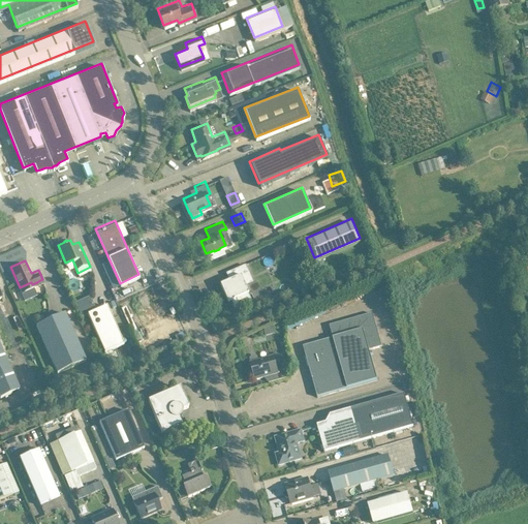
[(247,289),(244,281),(252,278),(244,260),(224,269),(228,277),(219,281),(226,299),(230,297),(234,305),(250,298),(247,289)]
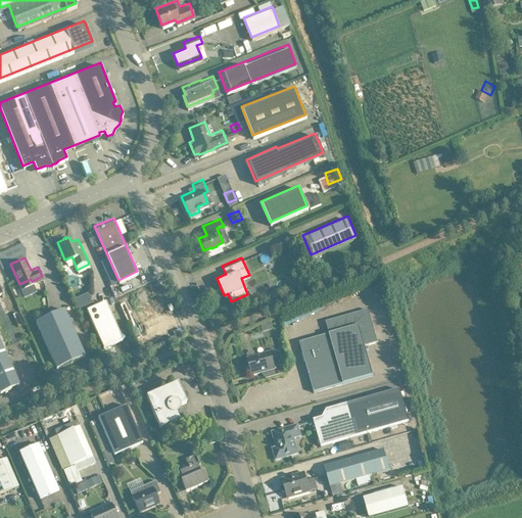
[(88,289),(74,296),(80,310),(86,307),(87,307),(86,304),(93,300),(88,289)]
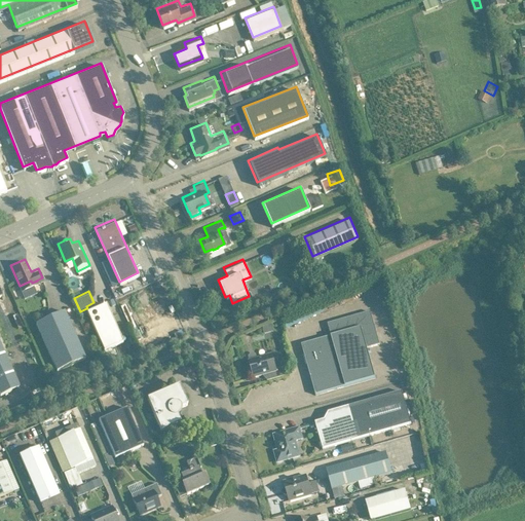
[(87,308),(86,308),(103,346),(121,338),(105,300),(87,308)]
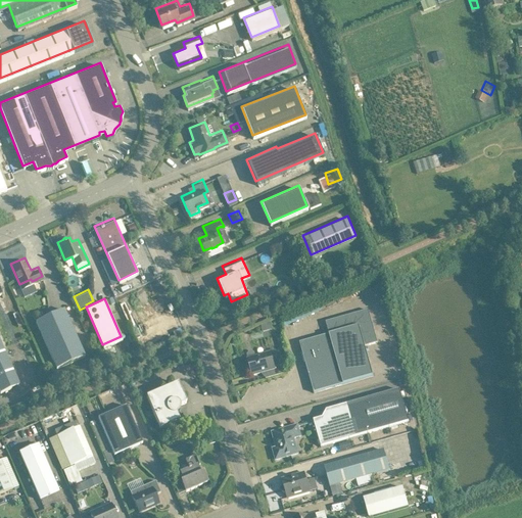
[(63,305),(35,318),(55,365),(84,352),(63,305)]
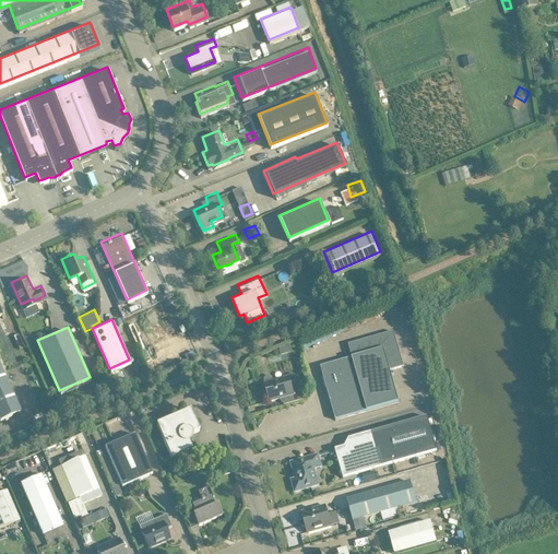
[(398,398),(389,365),(382,344),(319,362),(334,415),(398,398)]
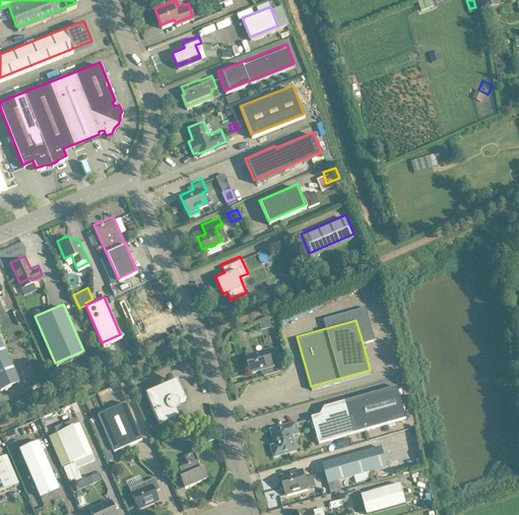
[(0,387),(18,379),(0,337),(0,387)]
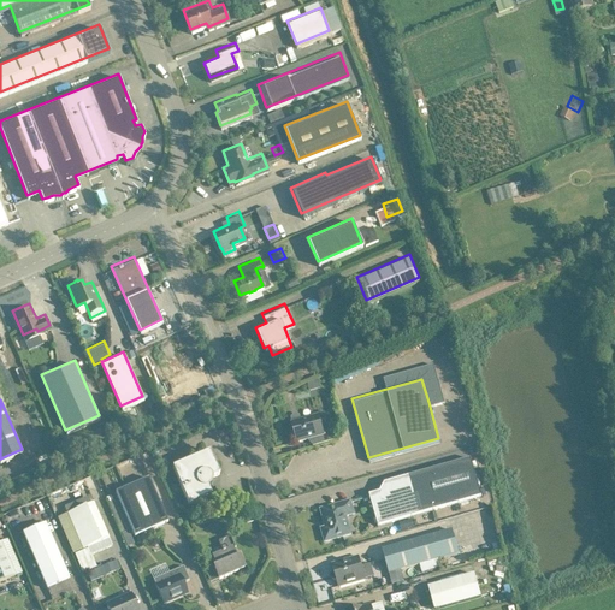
[(323,430),(321,426),(317,410),(300,415),(299,410),(295,408),(293,409),(290,413),(291,418),(290,418),(296,437),(307,434),(323,430)]
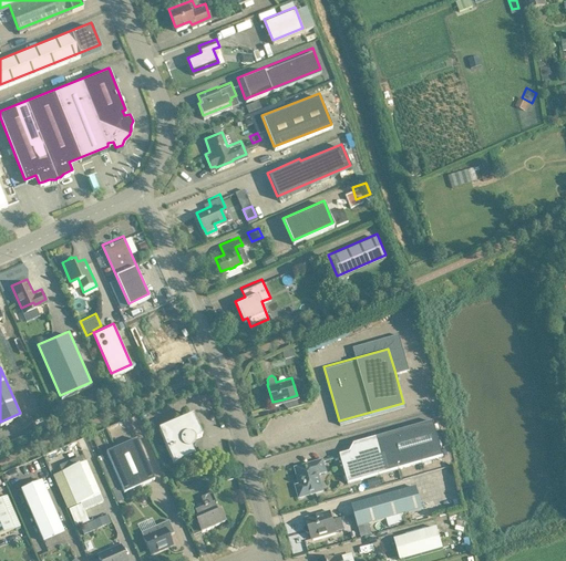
[(309,398),(307,390),(307,388),(300,391),(302,401),(309,398)]
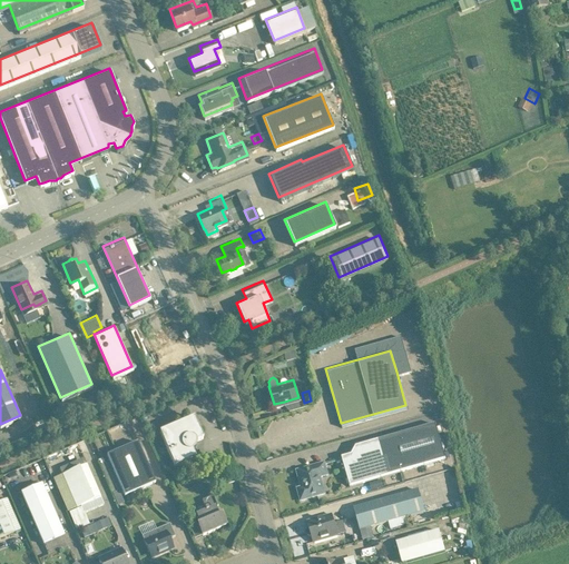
[(193,413),(158,427),(173,462),(194,453),(192,446),(193,445),(194,444),(195,442),(195,441),(195,438),(195,437),(202,434),(193,413)]
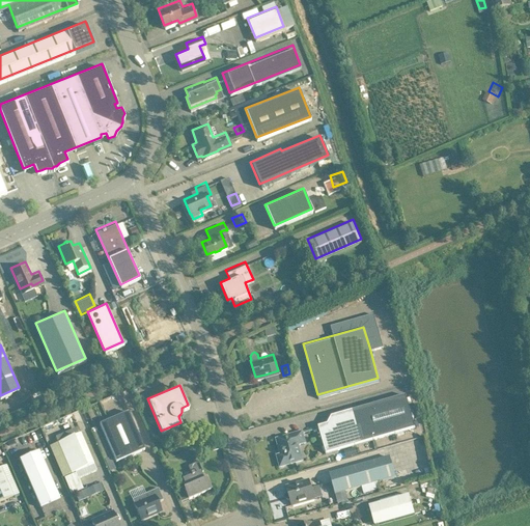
[(414,424),(405,391),(380,398),(377,406),(368,402),(330,412),(330,413),(327,420),(326,420),(316,422),(325,449),(414,424)]
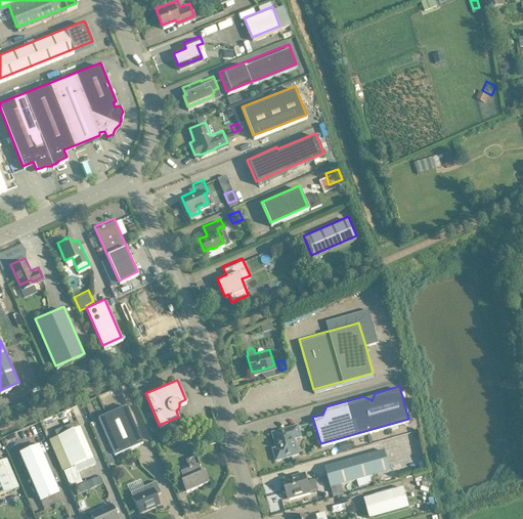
[(125,402),(97,415),(114,451),(141,440),(125,402)]
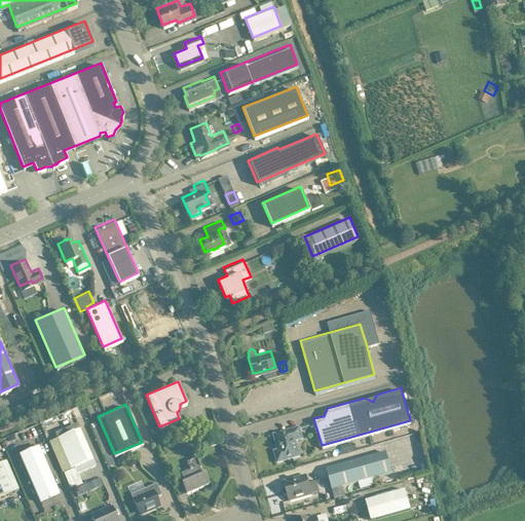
[(298,452),(296,442),(294,436),(301,435),(298,423),(273,431),(275,439),(276,439),(278,446),(273,447),(276,458),(294,453),(298,452)]
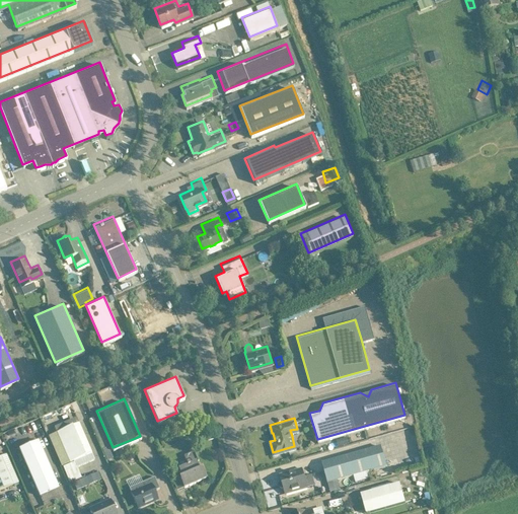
[(90,449),(77,419),(56,428),(69,458),(90,449)]
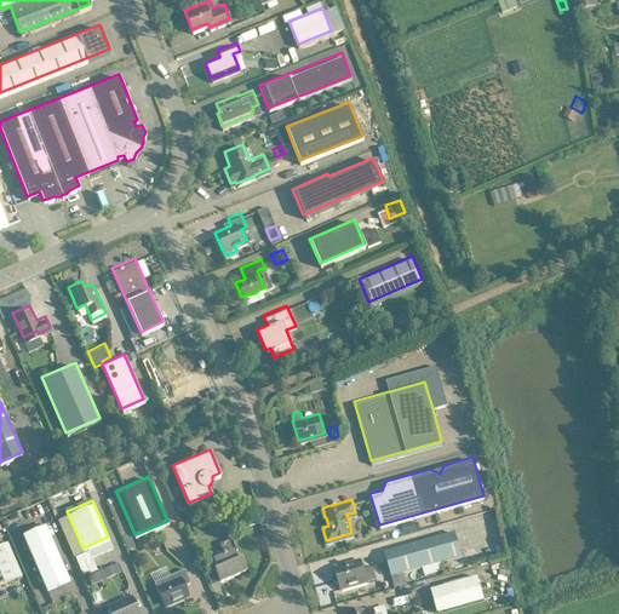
[(44,522),(22,532),(46,587),(68,578),(44,522)]
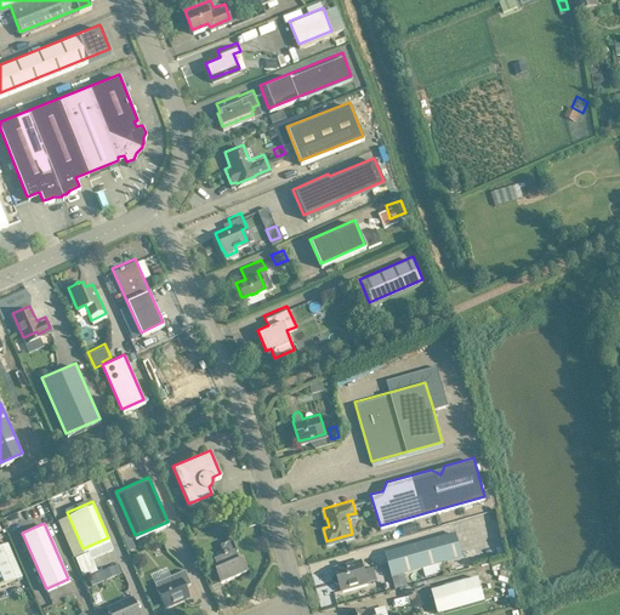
[(391,573),(426,563),(461,553),(455,529),(384,550),(391,573)]
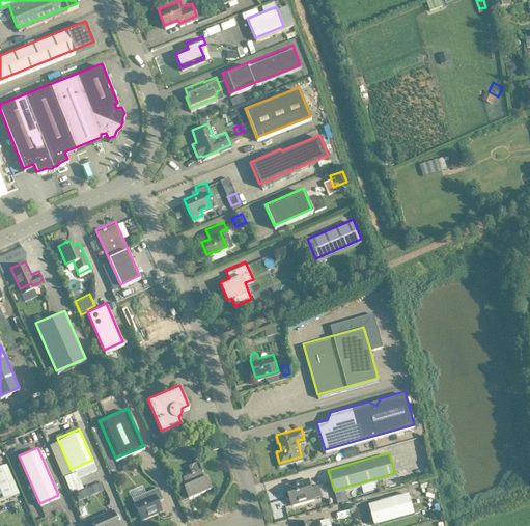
[(415,457),(417,462),(428,460),(427,453),(415,457)]
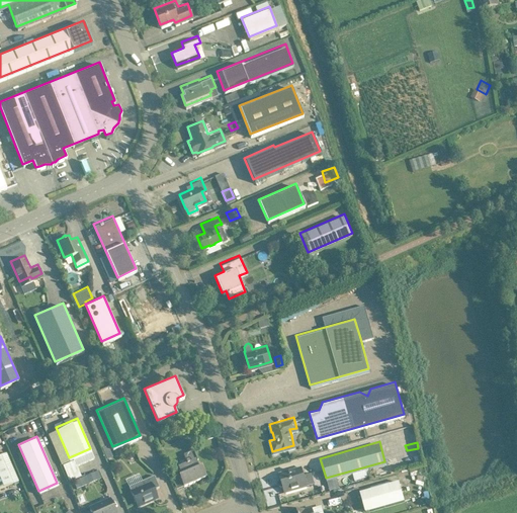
[(191,445),(192,447),(183,451),(186,458),(184,459),(185,460),(177,464),(180,471),(181,473),(178,474),(183,483),(204,474),(200,463),(197,464),(194,457),(196,456),(192,445),(191,445)]
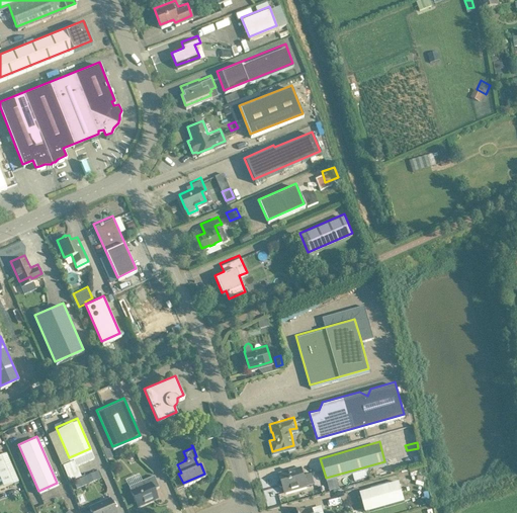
[(6,448),(0,450),(0,490),(20,482),(6,448)]
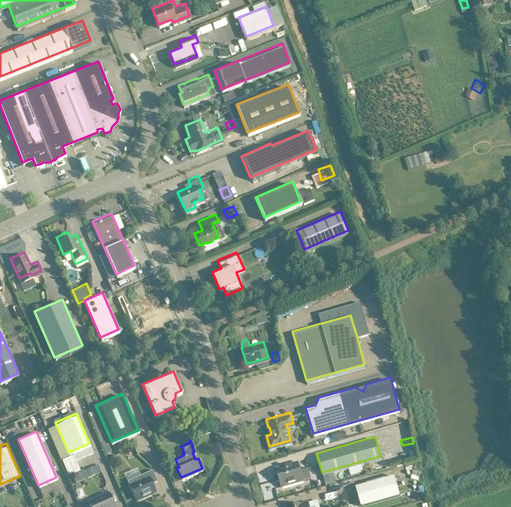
[(72,451),(75,467),(85,465),(82,449),(72,451)]
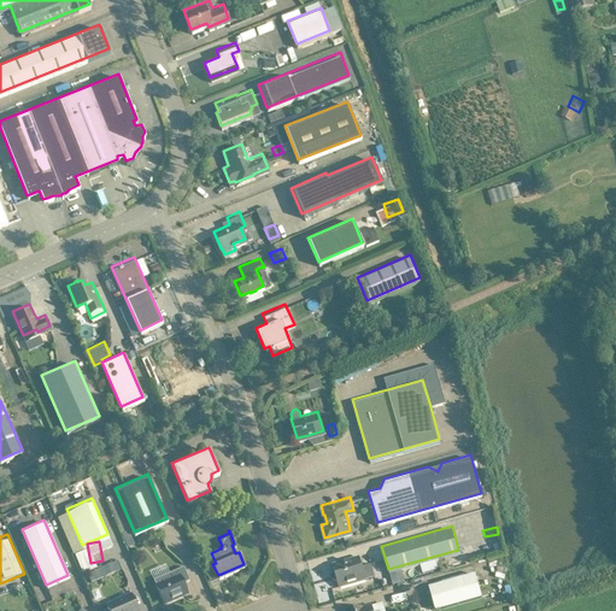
[(370,559),(361,562),(358,552),(332,560),(333,568),(332,568),(330,571),(332,574),(334,576),(335,576),(338,583),(365,575),(364,574),(374,571),(370,559)]
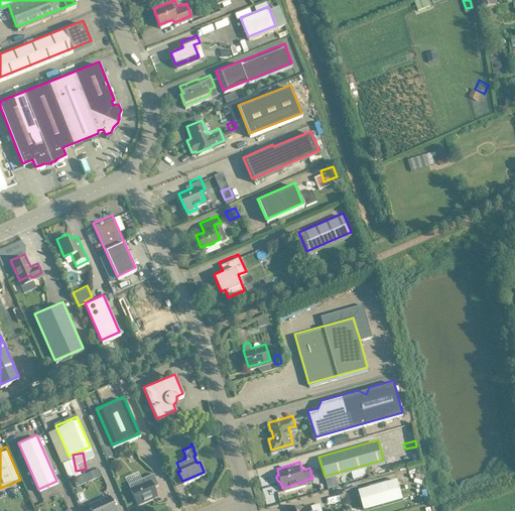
[(97,465),(80,472),(84,479),(100,472),(97,465)]
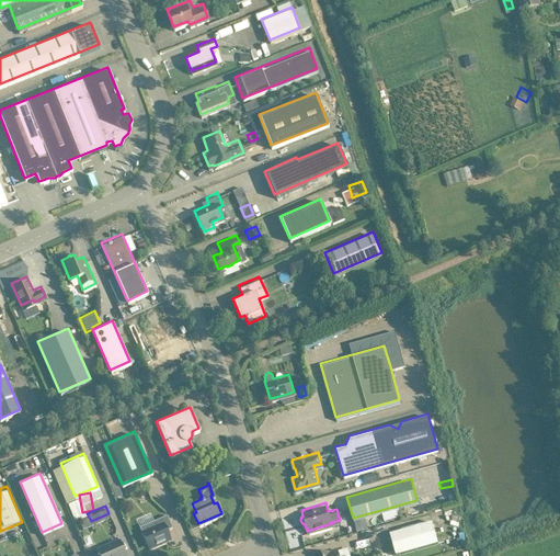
[(148,545),(169,536),(166,526),(171,524),(166,511),(138,523),(148,545)]
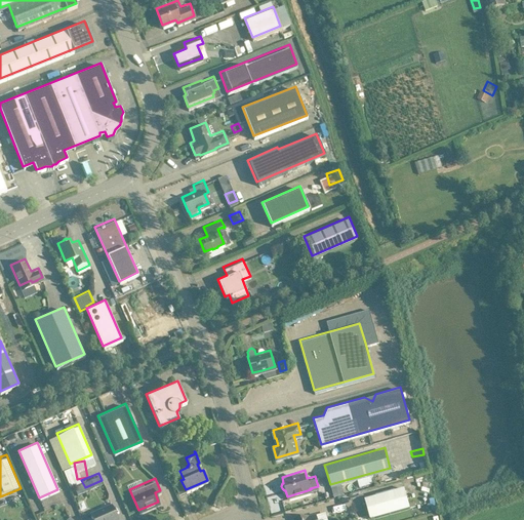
[(409,505),(404,485),(364,496),(370,516),(409,505)]
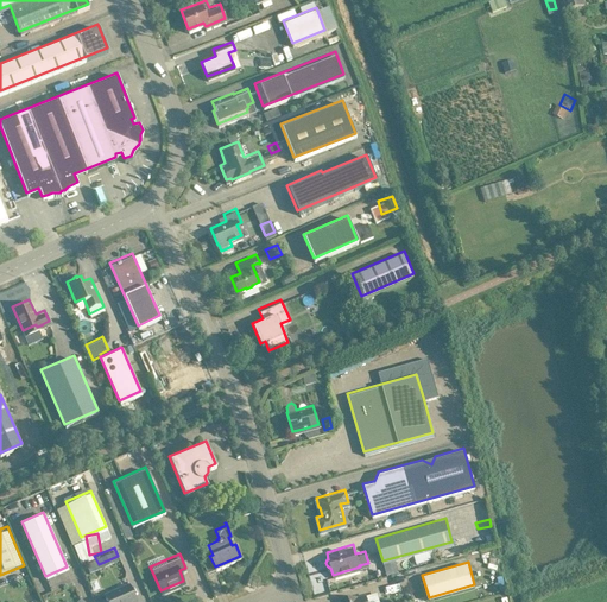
[(127,581),(103,591),(107,601),(133,601),(137,601),(127,581)]
